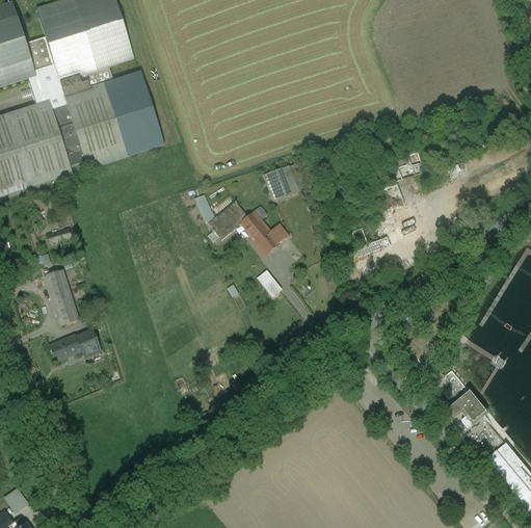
[(0,195),(74,173),(73,172),(87,167),(87,168),(165,143),(141,70),(114,78),(110,66),(135,57),(115,0),(58,0),(36,7),(46,35),(26,42),(12,0),(0,4),(0,86),(28,78),(36,104),(0,114),(0,195)]
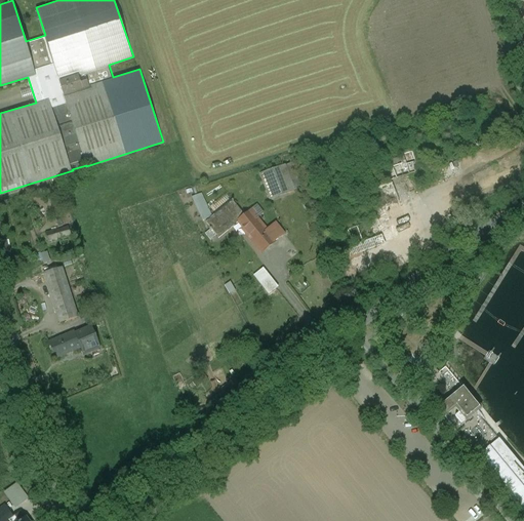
[(384,160),(378,144),(371,147),(375,158),(381,174),(384,173),(389,171),(384,160)]
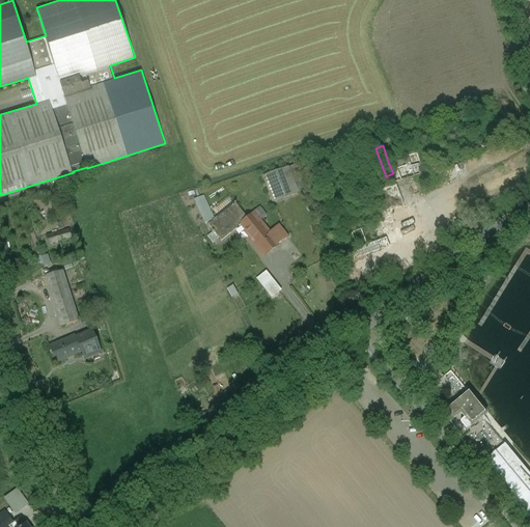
[(433,145),(409,153),(409,154),(414,173),(439,166),(437,156),(437,155),(436,155),(433,145)]
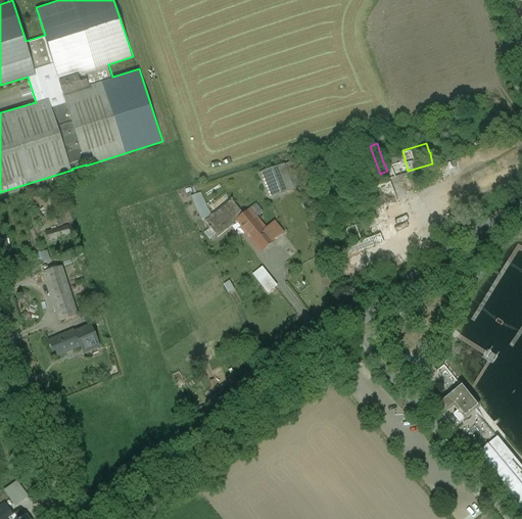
[(402,151),(382,159),(387,171),(389,176),(389,177),(408,171),(402,151)]
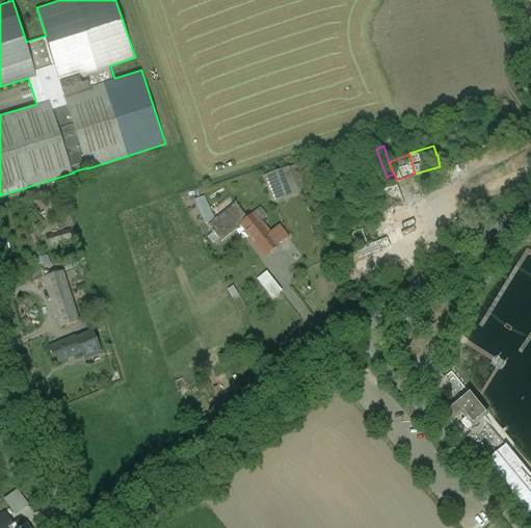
[(289,164),(263,174),(272,198),(297,188),(289,164)]
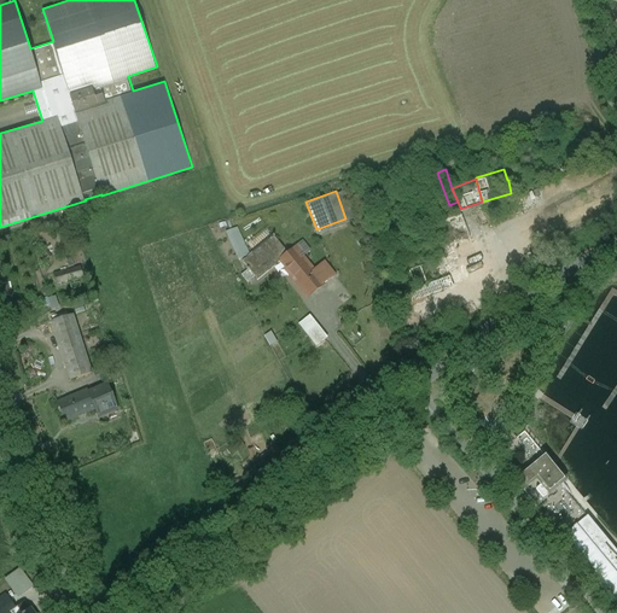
[(461,212),(432,223),(437,238),(425,241),(431,258),(442,255),(446,264),(477,252),(461,212)]
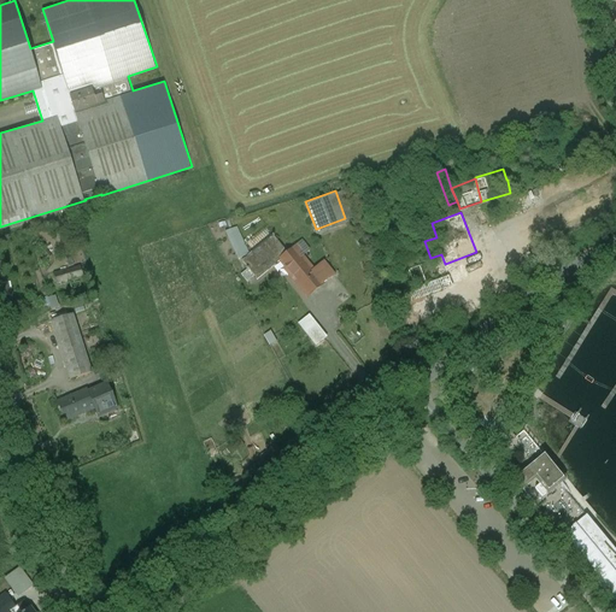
[(311,269),(298,251),(301,248),(297,242),(287,248),(273,233),(242,257),(258,275),(280,257),(309,290),(321,281),(311,269)]
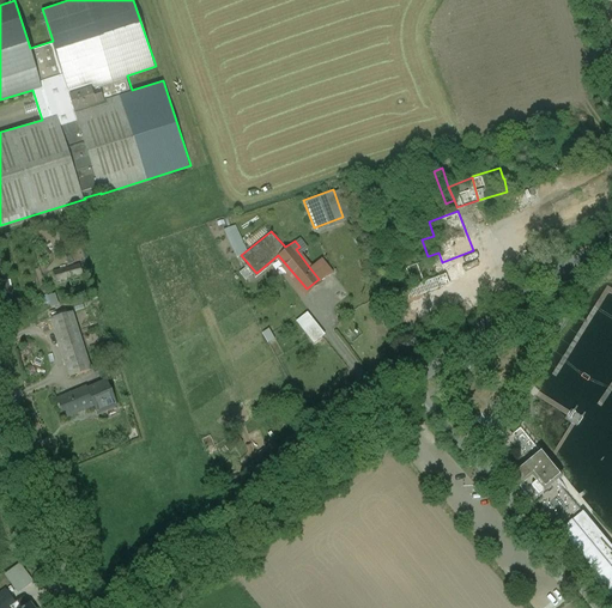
[(473,250),(442,262),(446,272),(448,280),(479,269),(473,250)]
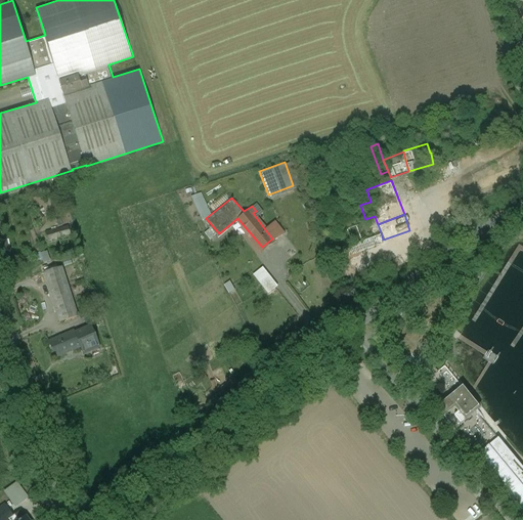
[(365,219),(325,234),(331,251),(343,247),(381,232),(378,224),(375,216),(365,219)]
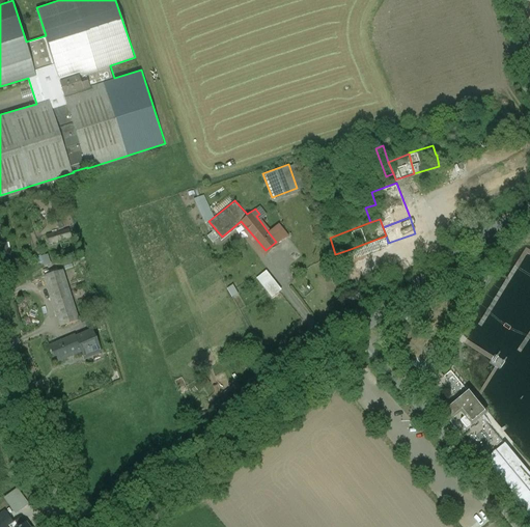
[(278,222),(268,231),(276,242),(287,232),(278,222)]
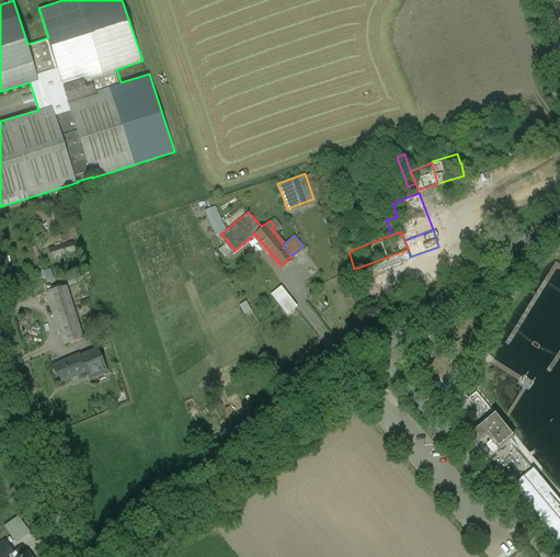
[(72,238),(49,245),(53,253),(75,247),(72,238)]
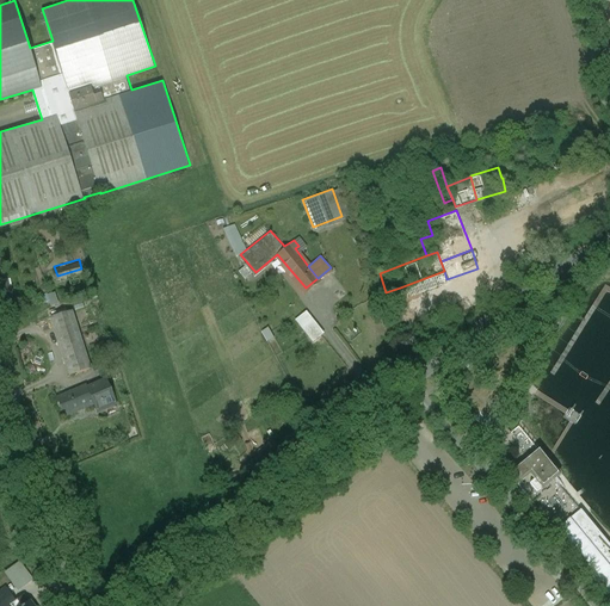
[(444,271),(400,288),(402,295),(447,279),(444,271)]
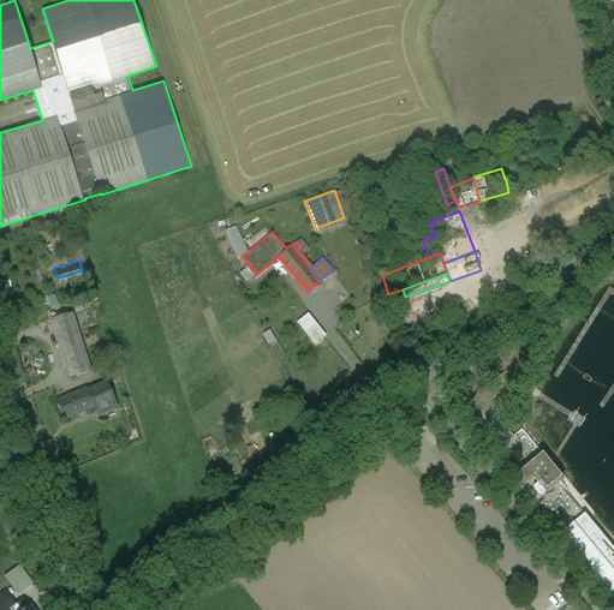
[(59,291),(51,292),(54,304),(63,303),(59,291)]
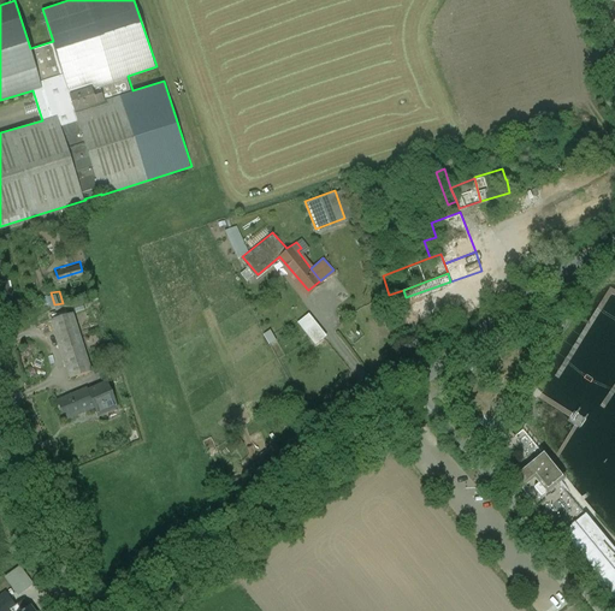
[(301,318),(318,342),(330,332),(313,309),(301,318)]
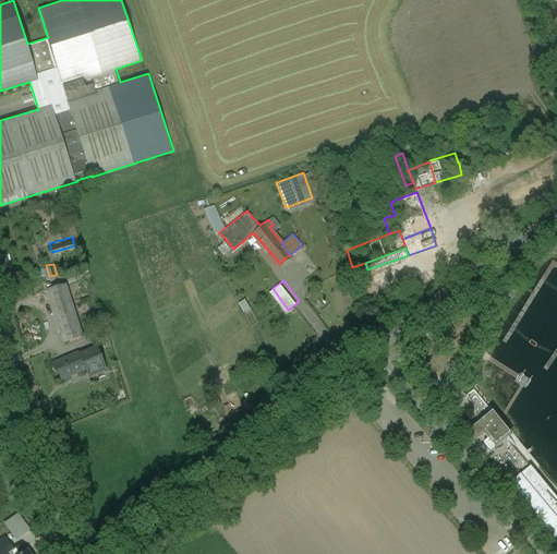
[(65,281),(48,287),(64,339),(83,334),(65,281)]
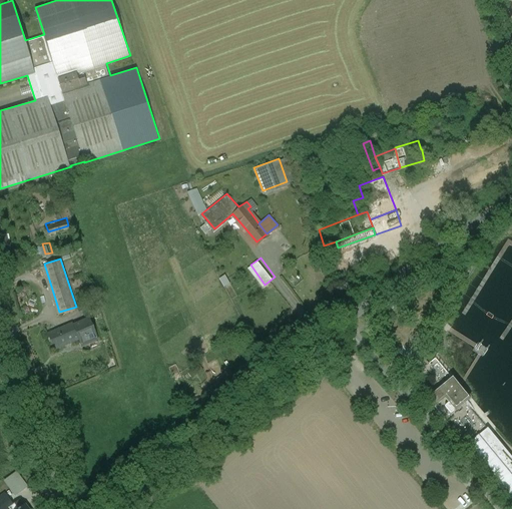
[(90,317),(75,324),(80,336),(79,336),(81,342),(86,340),(87,341),(98,337),(90,317)]
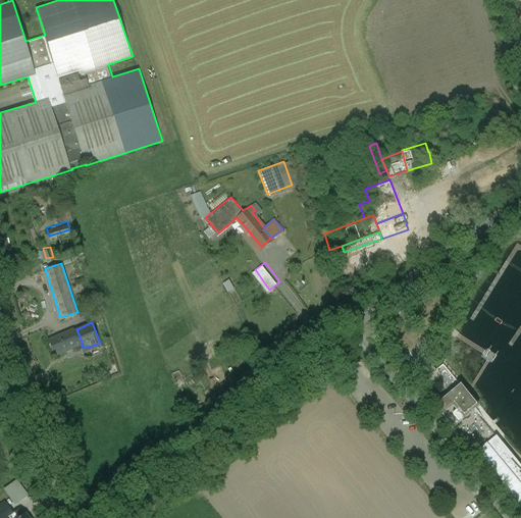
[(75,327),(50,338),(55,352),(81,342),(82,342),(76,329),(75,327)]
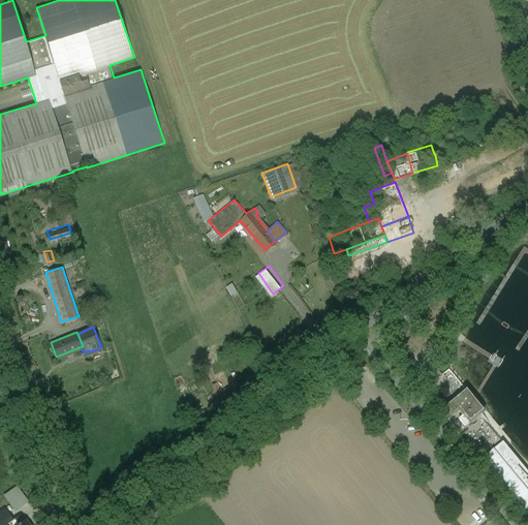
[(433,387),(429,380),(424,384),(429,390),(433,387)]
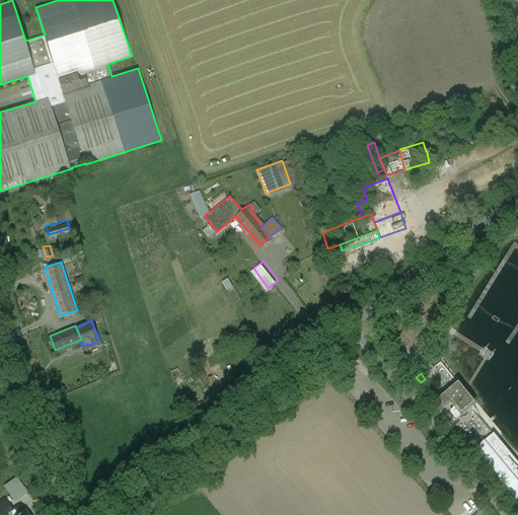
[(461,380),(459,379),(455,379),(453,382),(444,390),(455,403),(451,408),(456,415),(470,403),(472,402),(473,398),(473,396),(470,394),(461,384),(461,383),(461,380)]
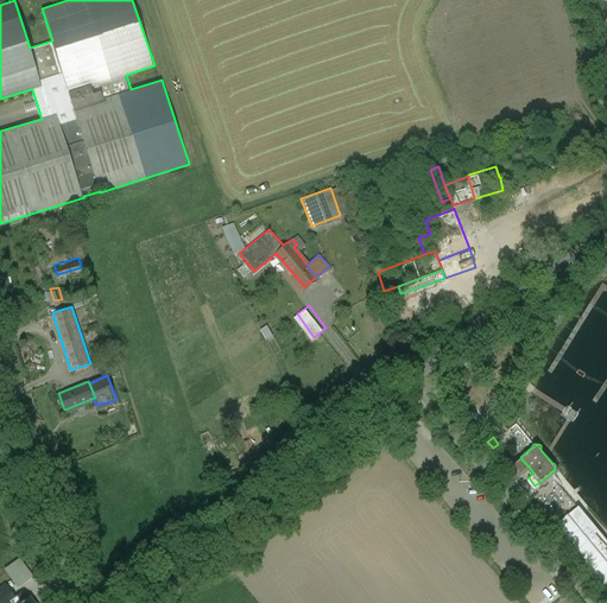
[(522,471),(513,463),(507,468),(514,477),(522,471)]
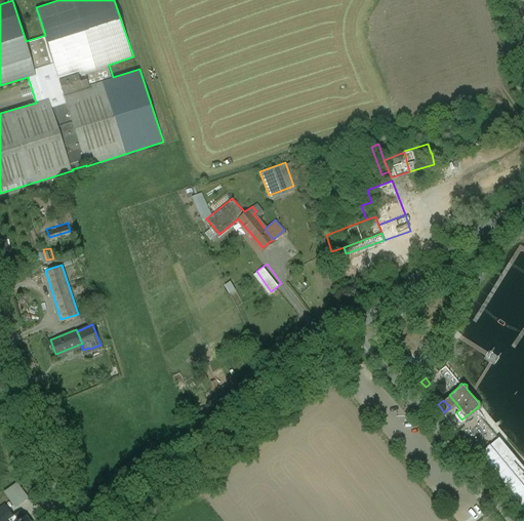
[(59,401),(52,403),(57,419),(65,416),(59,401)]
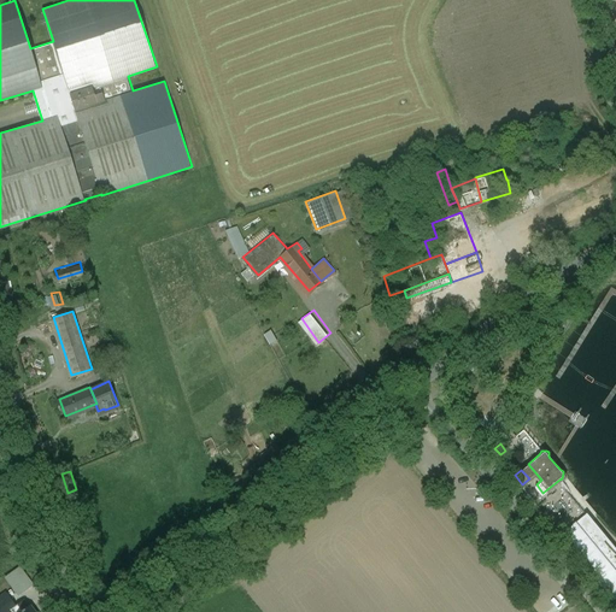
[(615,547),(587,512),(567,529),(567,530),(603,576),(600,578),(615,598),(615,547)]
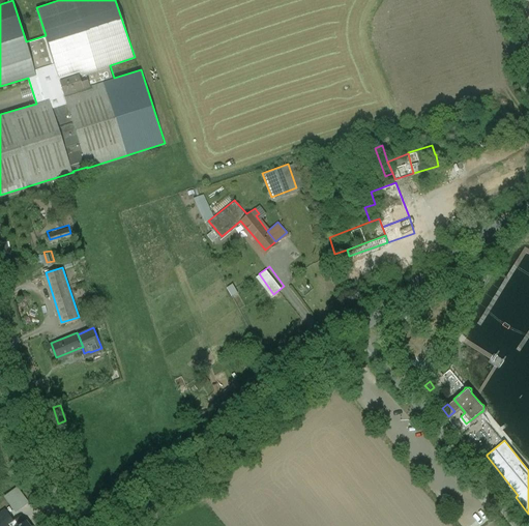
[(13,520),(6,510),(1,515),(4,519),(0,521),(0,525),(5,525),(10,523),(10,522),(13,520)]
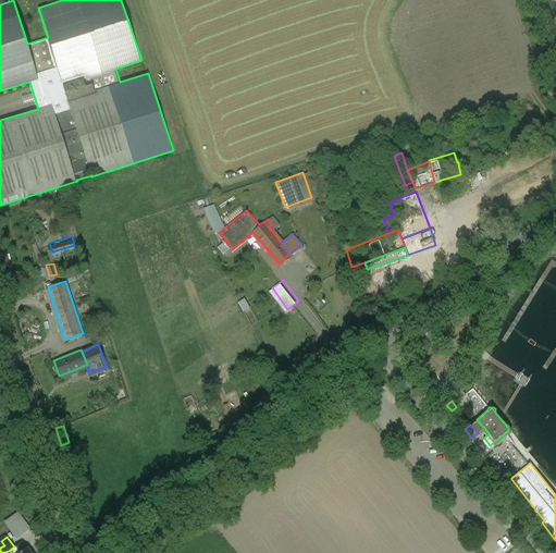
[(14,547),(11,549),(11,550),(13,552),(19,552),(26,548),(22,541),(14,547)]
